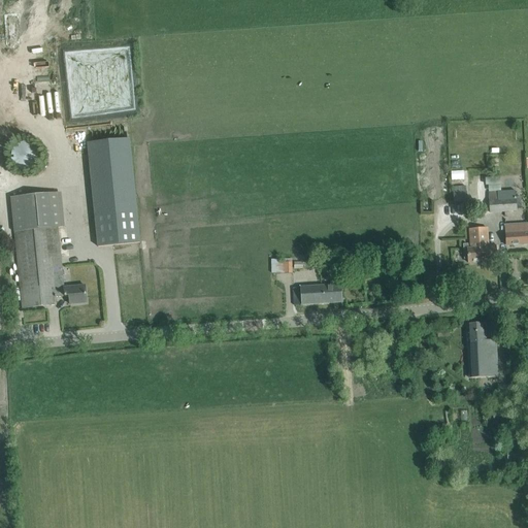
[(46,95),(52,120),(58,119),(53,94),(46,95)]
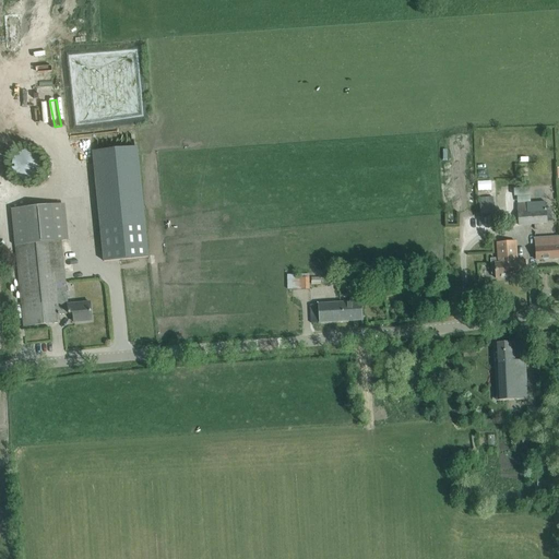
[(25,182),(28,182),(32,181),(36,180),(39,177),(42,175),(44,170),(44,167),(44,164),(43,161),(42,158),(40,156),(38,154),(36,153),(33,151),(31,151),(27,151),(24,151),(21,152),(19,153),(15,155),(13,158),(12,162),(12,165),(12,169),(14,174),(15,177),(19,180),(22,181),(25,182)]
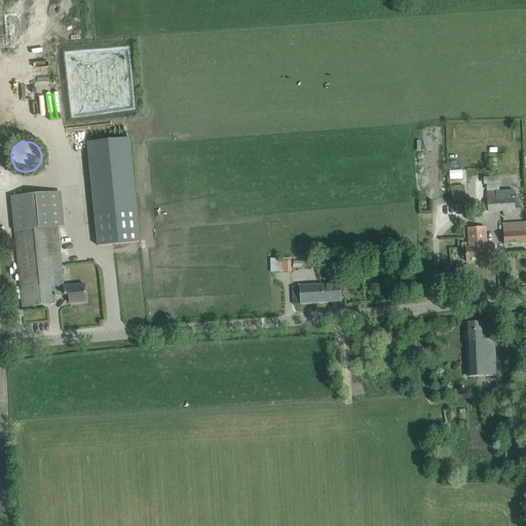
[(452,186),(453,191),(452,191),(453,201),(465,201),(464,186),(452,186)]
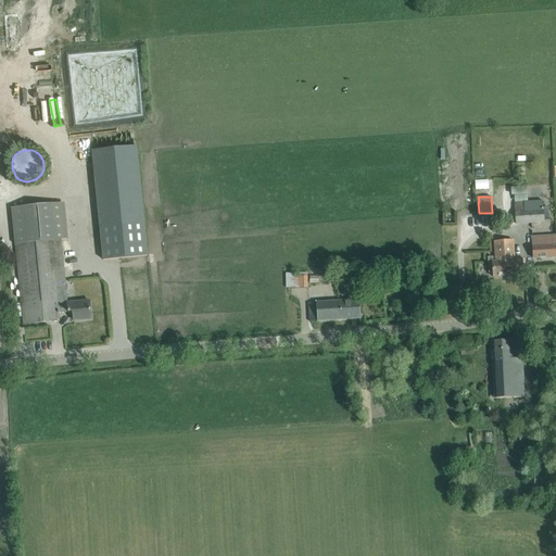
[(543,201),(515,203),(516,225),(544,223),(543,201)]
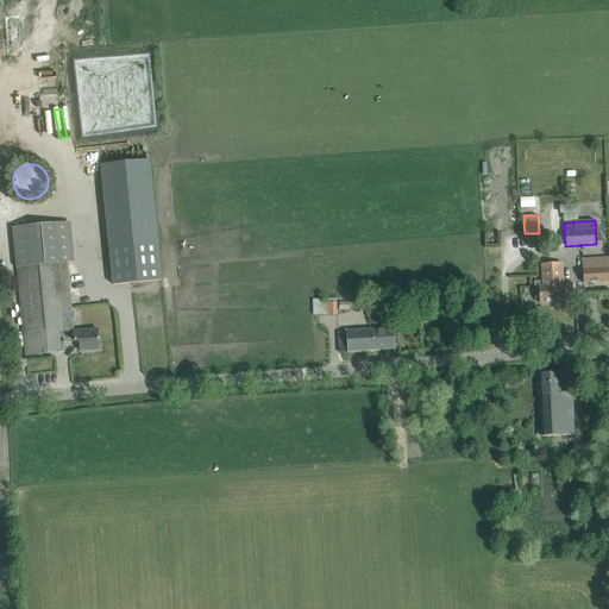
[(69,224),(13,228),(25,356),(64,352),(64,344),(63,333),(62,319),(73,319),(66,262),(73,261),(69,224)]
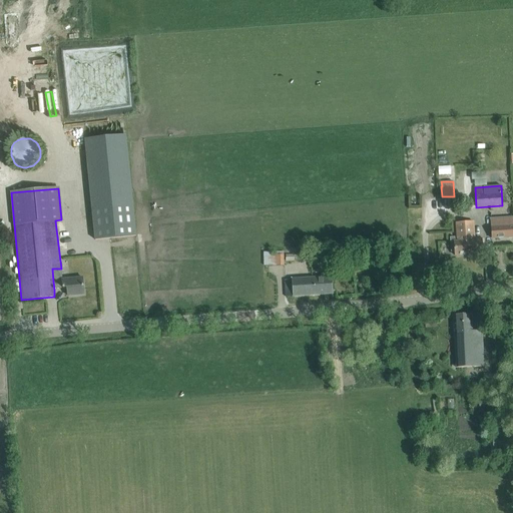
[(134,205),(92,208),(95,239),(136,236),(134,205)]
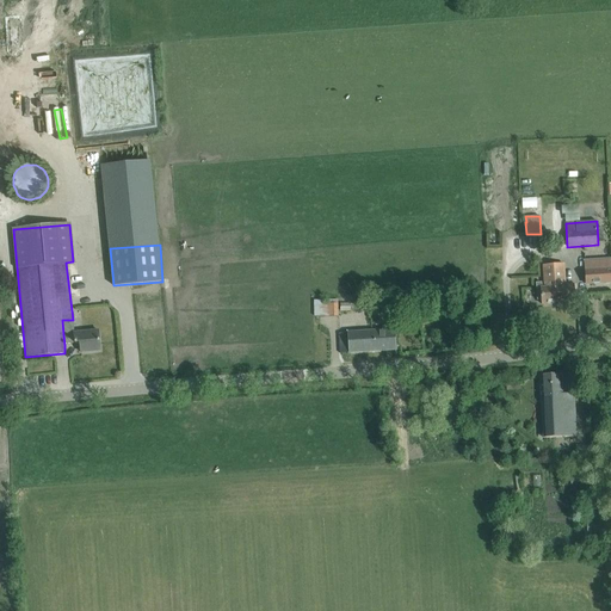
[(610,258),(585,260),(585,271),(586,284),(610,282),(610,258)]
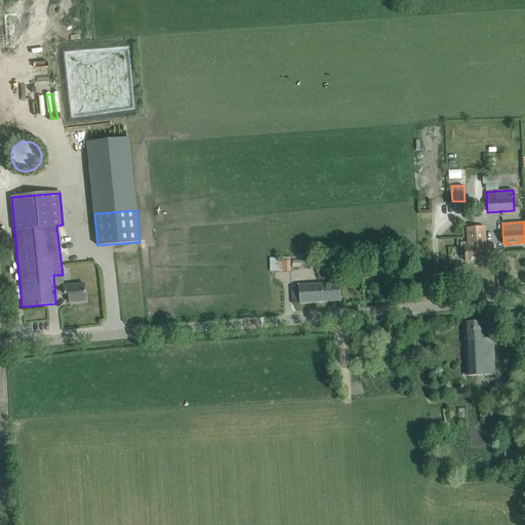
[(486,245),(484,228),(467,229),(467,238),(468,247),(466,247),(466,243),(460,243),(461,258),(466,257),(466,261),(493,259),(493,248),(495,248),(495,245),(486,245)]
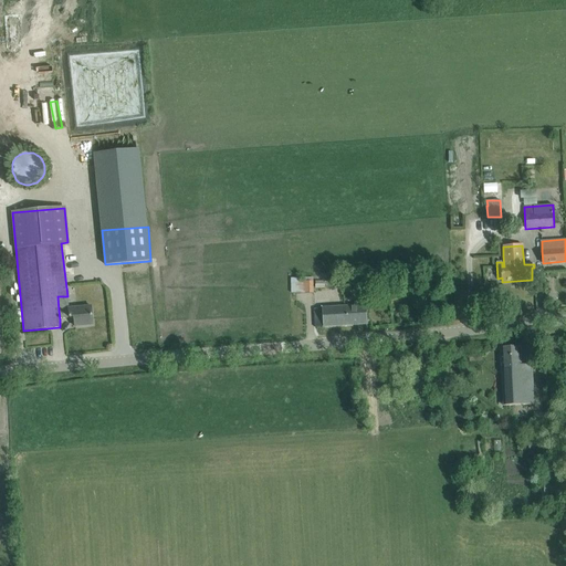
[(297,278),(291,278),(291,293),(305,293),(305,281),(297,281),(297,278)]
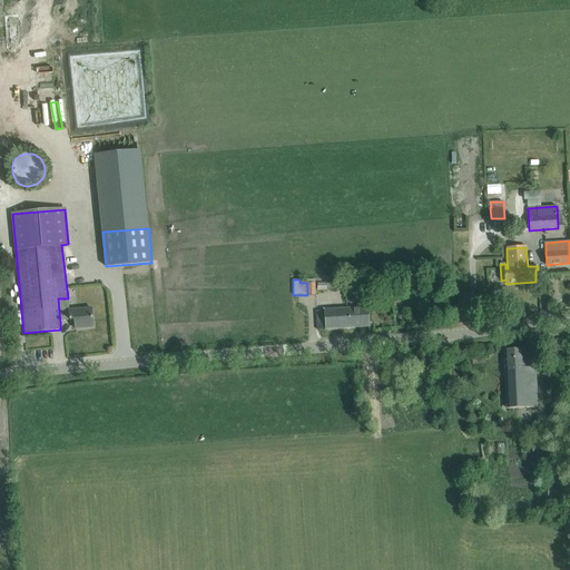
[(391,283),(380,284),(381,296),(391,295),(391,283)]
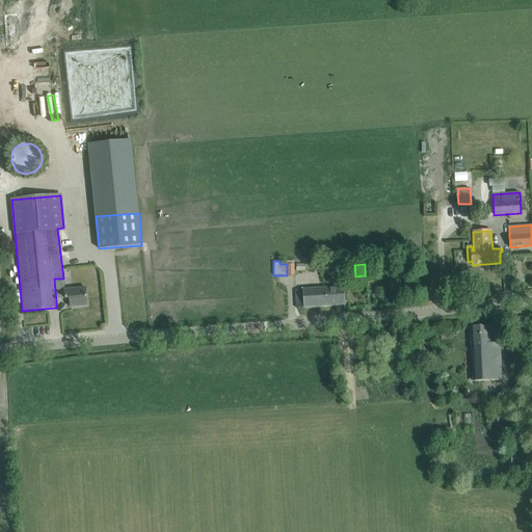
[(70,299),(71,308),(87,306),(85,288),(55,291),(56,300),(70,299)]
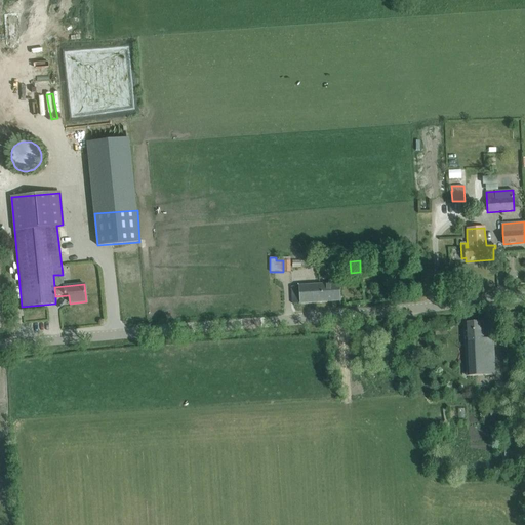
[(291,287),(291,293),(292,304),(339,300),(338,284),(299,286),(291,287)]
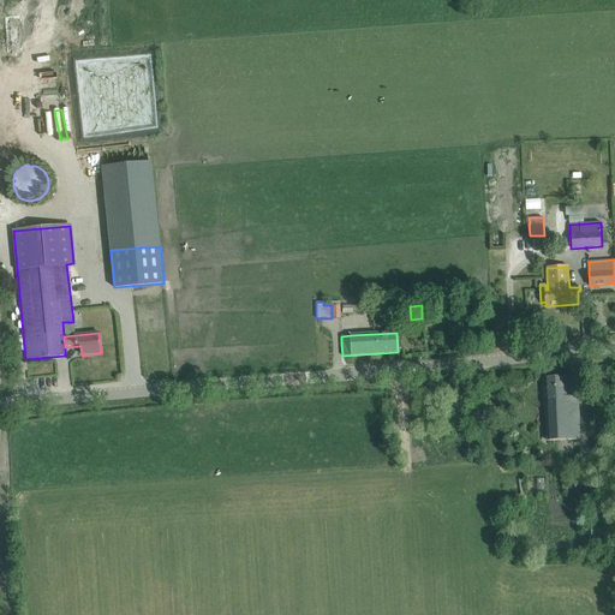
[(543,378),(544,390),(547,441),(580,440),(578,396),(566,396),(565,377),(543,378)]
